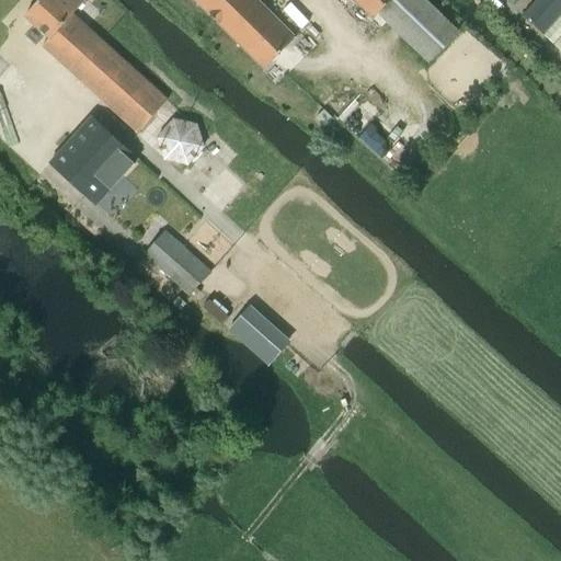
[(72,15),(86,0),(39,0),(25,16),(49,38),(43,46),(139,133),(168,101),(72,15)]
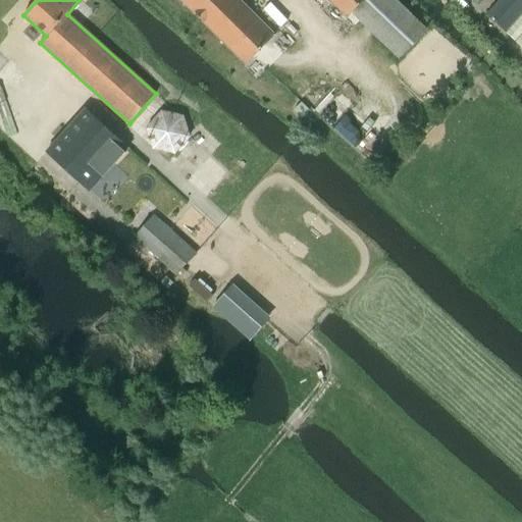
[(240,0),(180,0),(247,65),(276,36),(240,0)]
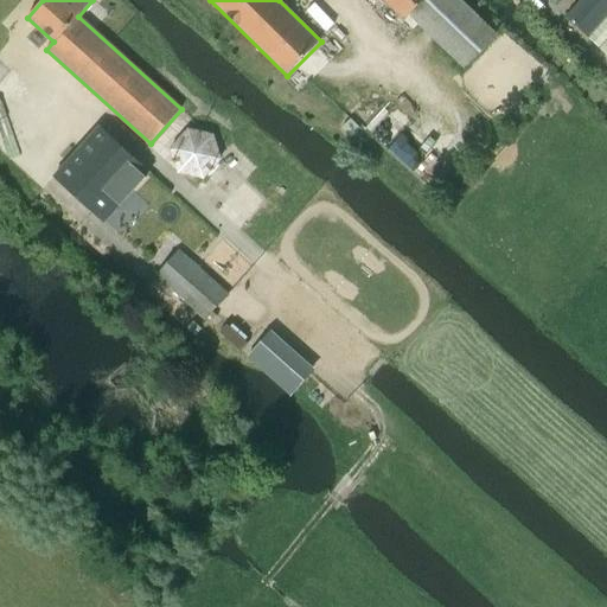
[(381,0),(403,20),(408,14),(422,0),(381,0)]
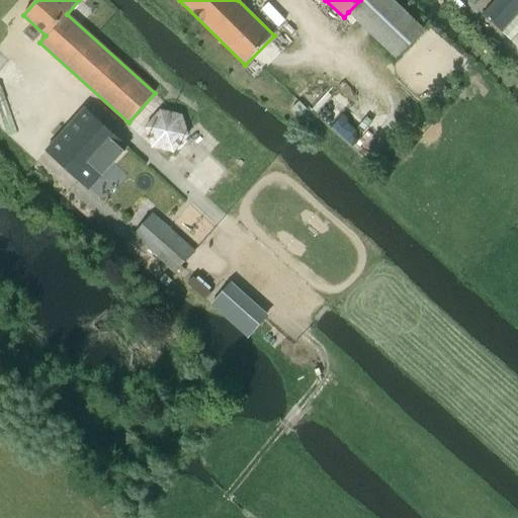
[(360,0),(348,12),(357,21),(395,59),(423,29),(394,0),(360,0)]
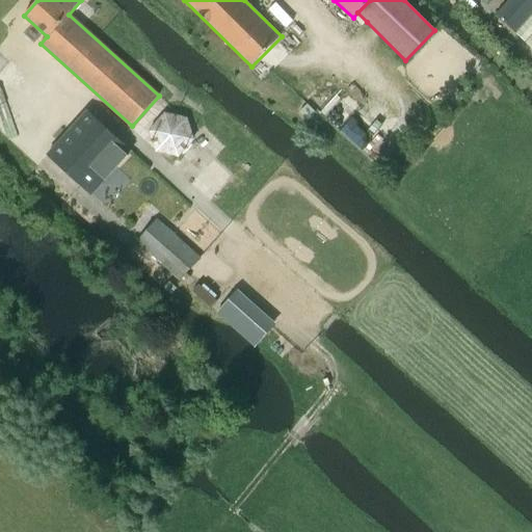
[(531,0),(508,0),(495,16),(531,49),(531,0)]
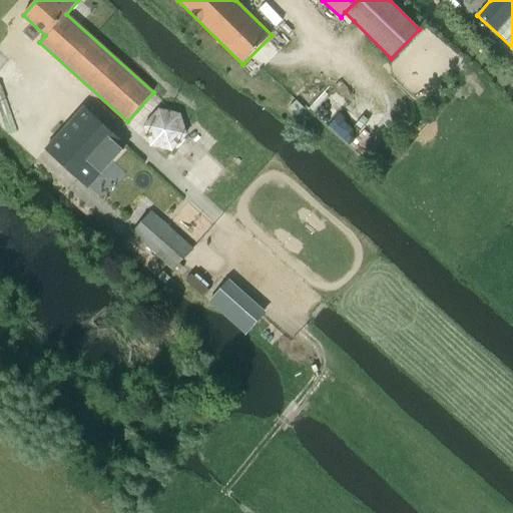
[(83,107),(46,149),(89,187),(126,145),(83,107)]
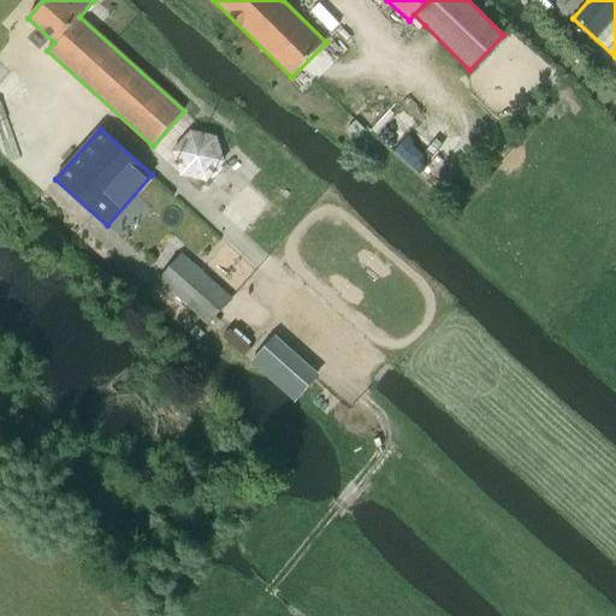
[(190,130),(172,152),(181,176),(207,183),(225,163),(217,137),(190,130)]
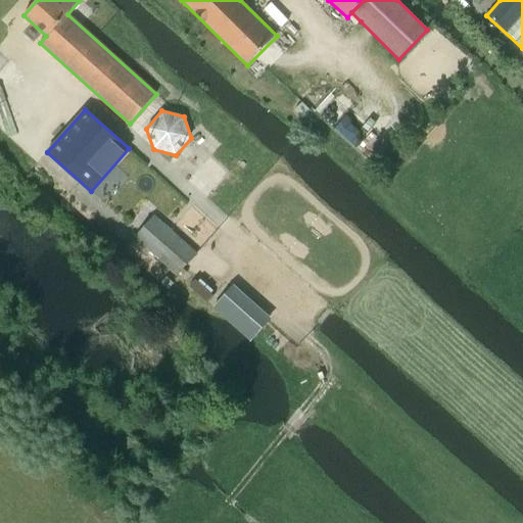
[(134,238),(176,275),(178,276),(197,253),(154,216),(134,238)]
